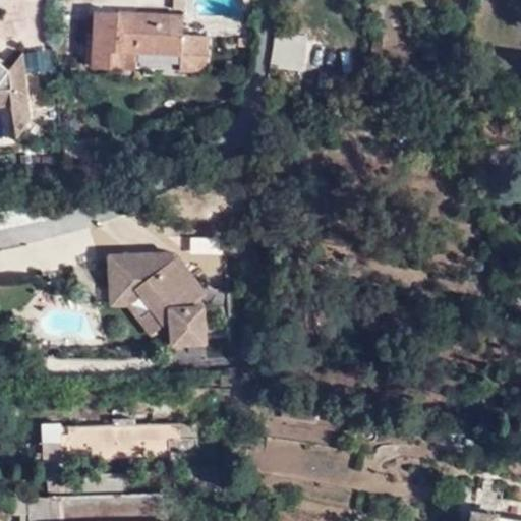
[(190,17),(101,14),(99,67),(140,70),(142,53),(186,55),(185,71),(196,72),(204,68),(212,59),(214,36),(189,35),(190,17)]
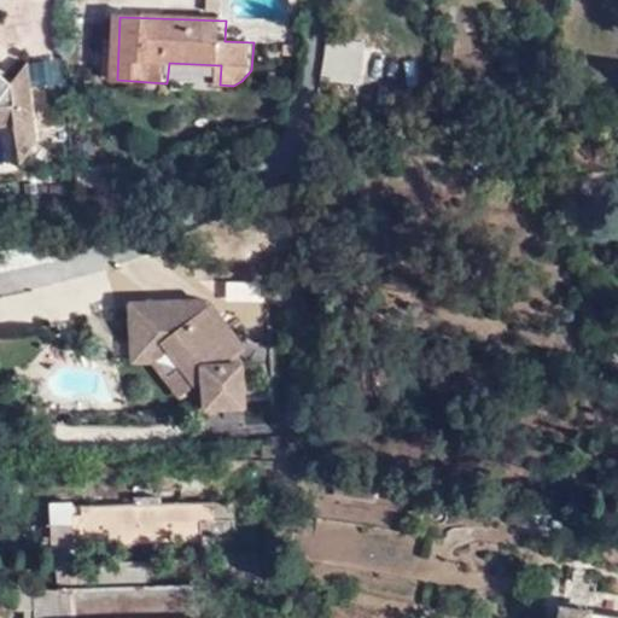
[(324,36),(321,80),(362,83),(366,39),(324,36)]
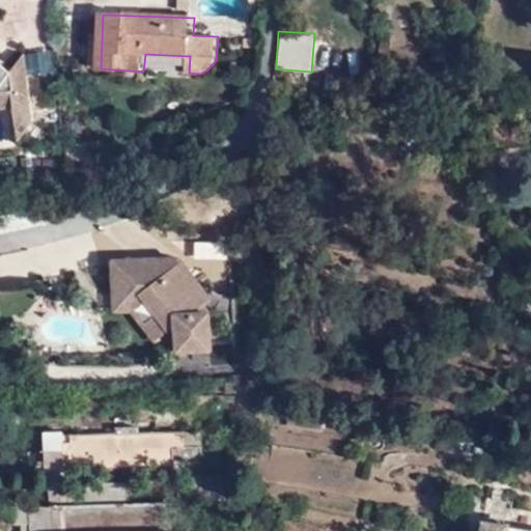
[(378,55),(385,57),(387,37),(380,35),(378,55)]
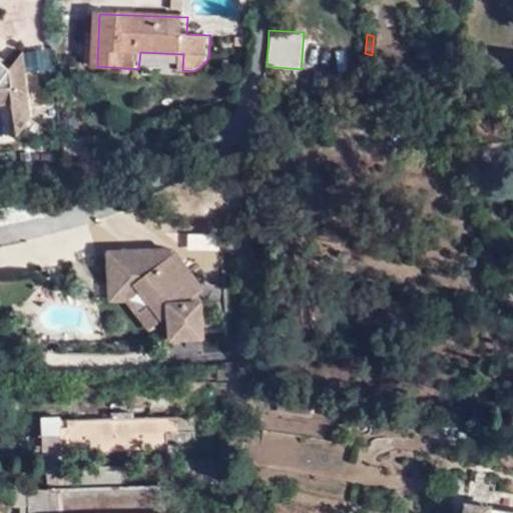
[(0,100),(11,99),(16,132),(30,114),(22,49),(8,67),(0,60),(0,100)]
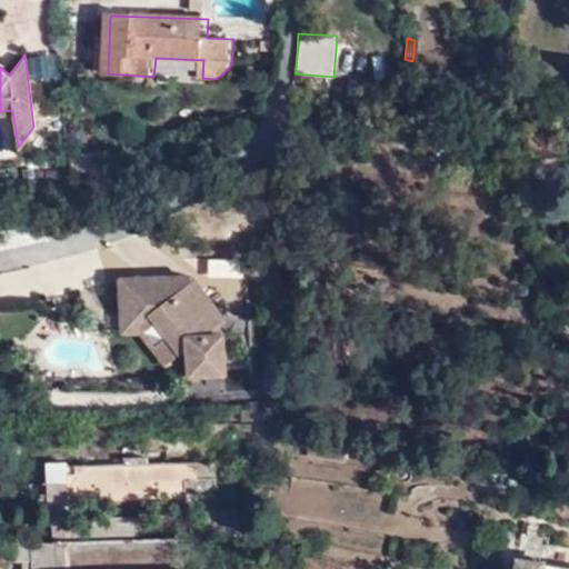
[(535,135),(535,147),(567,147),(567,136),(535,135)]
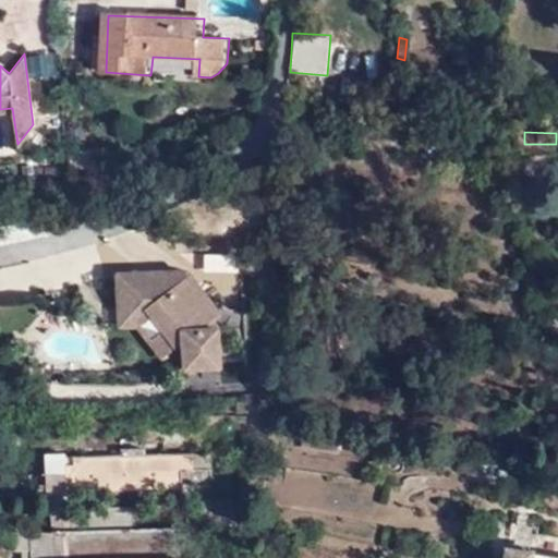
[(174,288),(192,275),(189,269),(161,273),(174,288)]
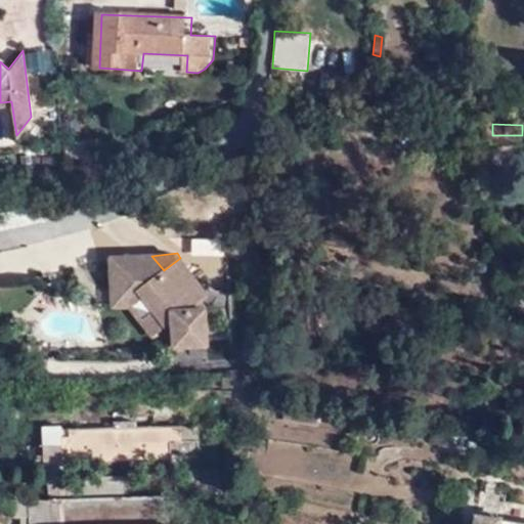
[(184,330),(184,344),(209,344),(209,308),(202,301),(208,294),(180,258),(164,270),(151,256),(112,257),(114,290),(138,289),(167,324),(174,319),(184,330)]
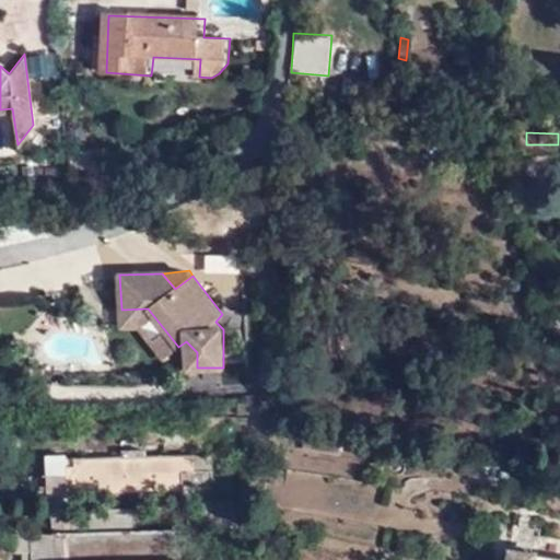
[(165,359),(178,347),(148,308),(121,310),(123,328),(139,326),(165,359)]
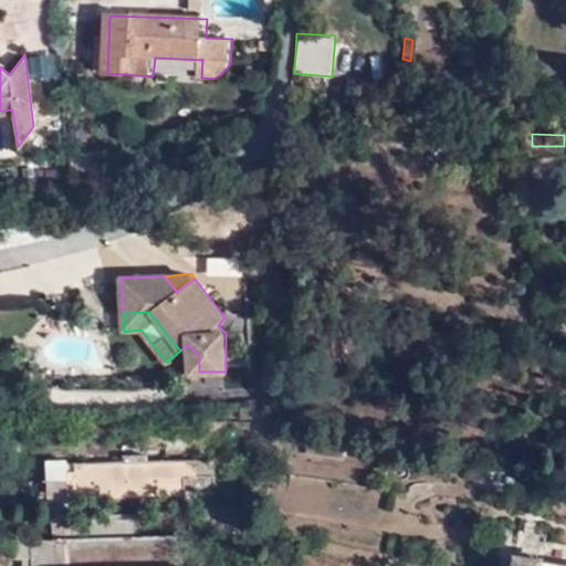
[(191,373),(199,371),(199,356),(188,345),(191,373)]
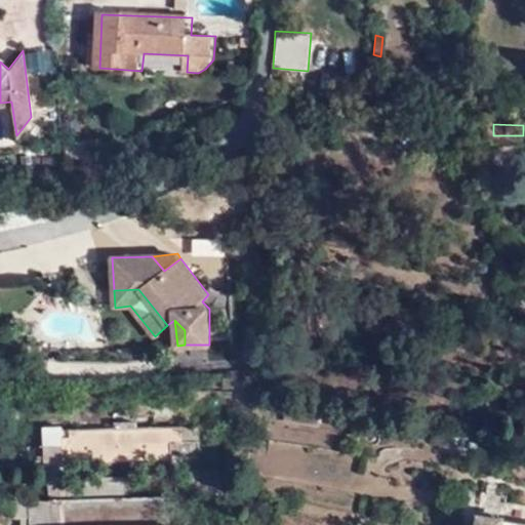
[(0,422),(16,422),(16,409),(0,410),(0,422)]
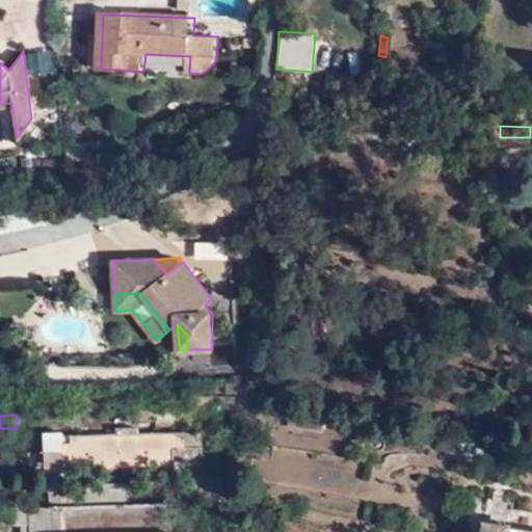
[(178,531),(178,526),(178,515),(178,503),(126,503),(126,482),(71,482),(71,467),(171,466),(171,470),(179,469),(178,501),(217,501),(217,481),(207,481),(206,470),(201,470),(201,431),(136,432),(136,426),(114,426),(114,432),(61,433),(60,429),(42,429),(42,451),(25,451),(25,466),(34,464),(34,467),(41,467),(40,470),(50,470),(50,508),(29,509),(29,501),(11,501),(11,525),(20,525),(30,525),(30,531),(178,531)]
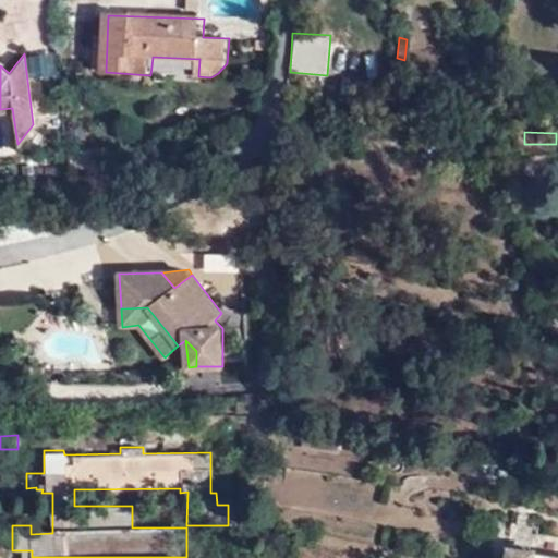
[(197,557),(197,541),(186,541),(186,552),(186,557),(189,557),(193,557),(197,557)]
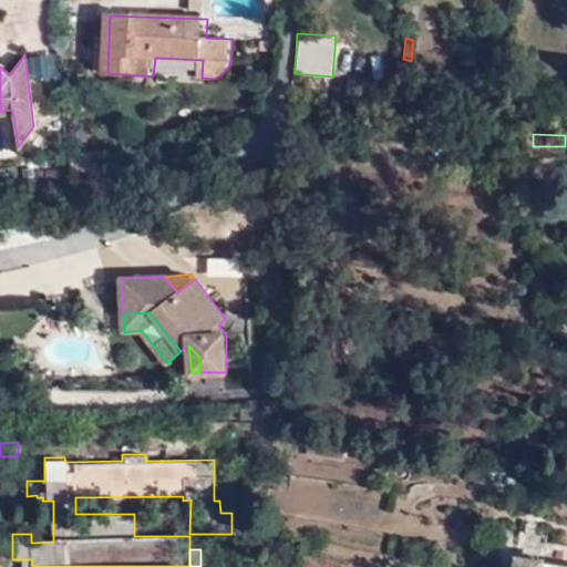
[(566,566),(566,562),(545,558),(546,553),(515,549),(512,566),(566,566)]
